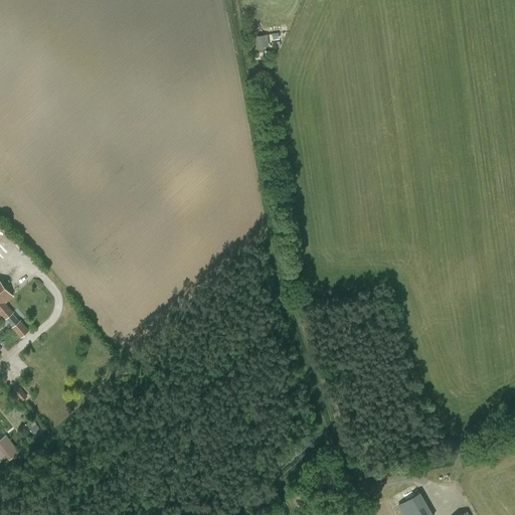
[(13,312),(5,303),(13,296),(0,281),(0,311),(6,318),(13,312)]
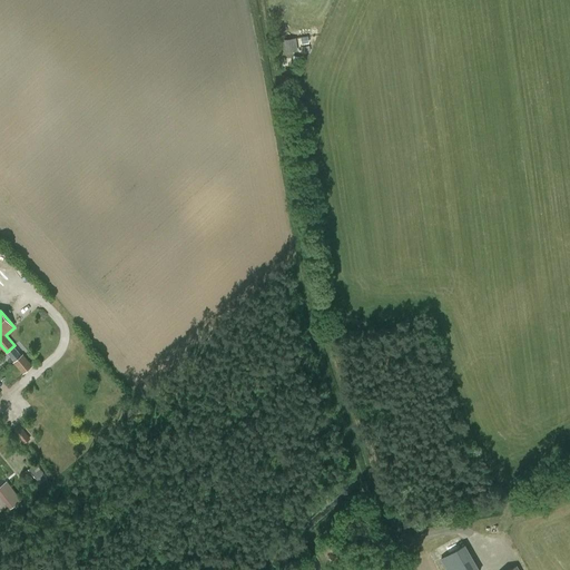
[(23,355),(15,362),(23,372),(32,365),(23,355)]
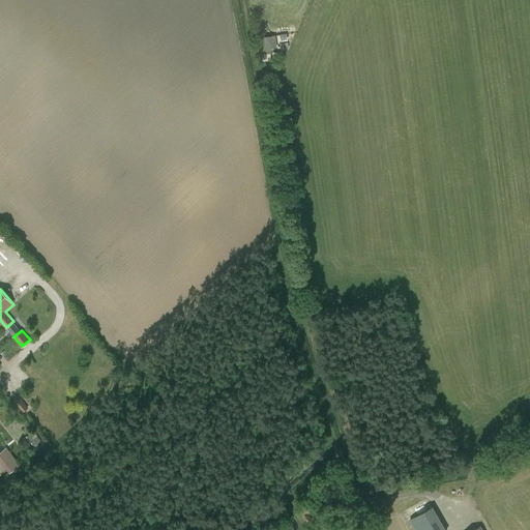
[(32,444),(39,439),(33,431),(26,437),(32,444)]
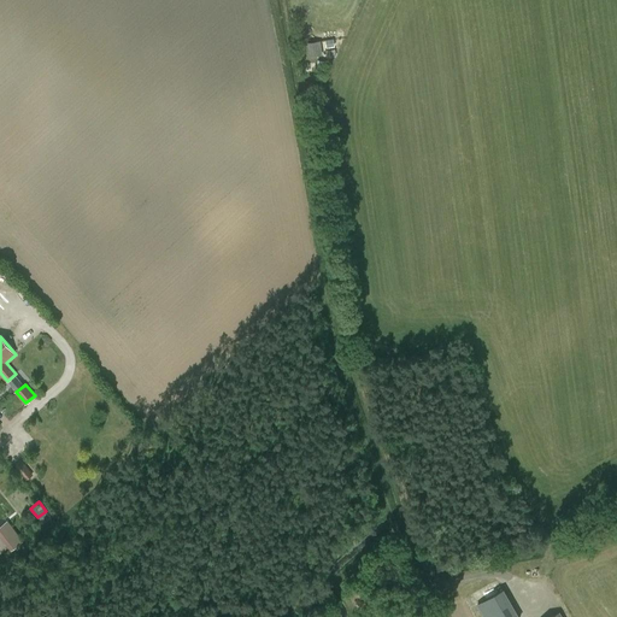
[(22,540),(12,527),(0,536),(11,550),(22,540)]
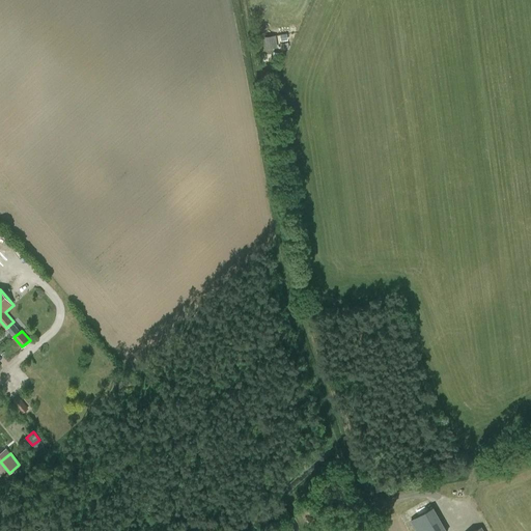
[(415,530),(446,530),(432,508),(410,521),(415,530)]
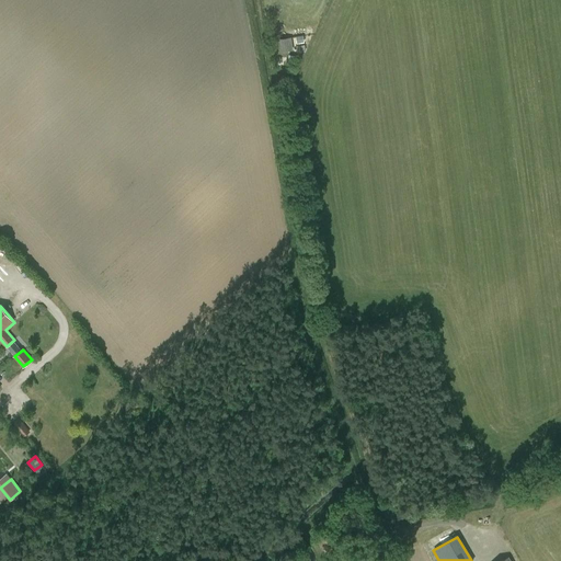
All buildings are outlined.
